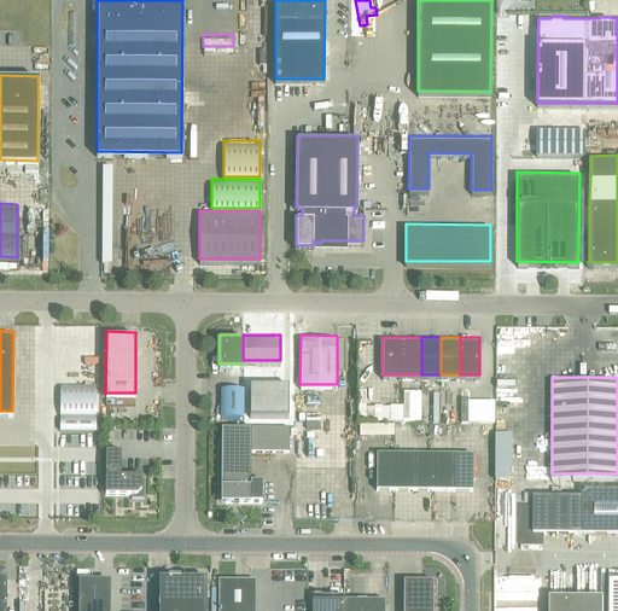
[(95,380),(59,380),(59,409),(95,409),(95,380)]
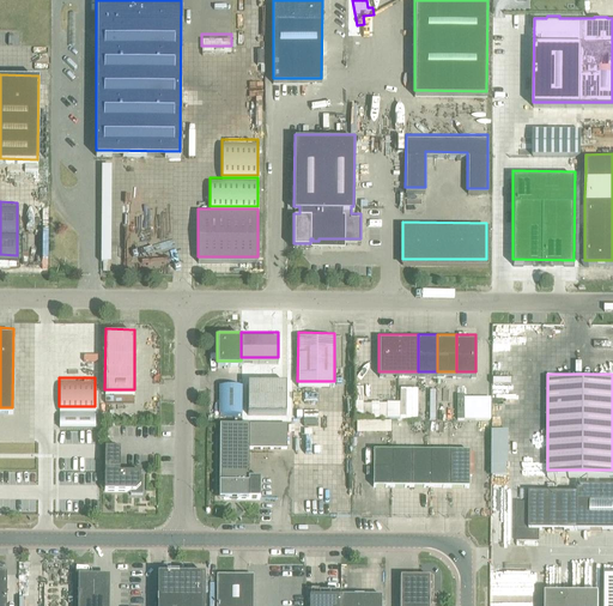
[(285,408),(285,377),(247,377),(247,408),(285,408)]
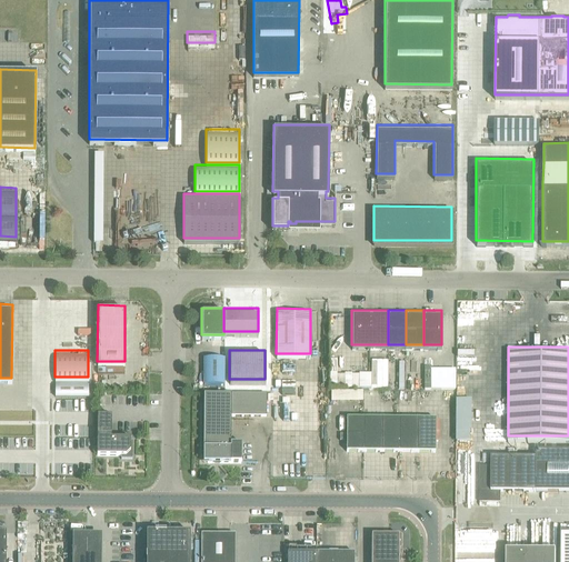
[(223,352),(203,352),(203,379),(223,379),(223,352)]
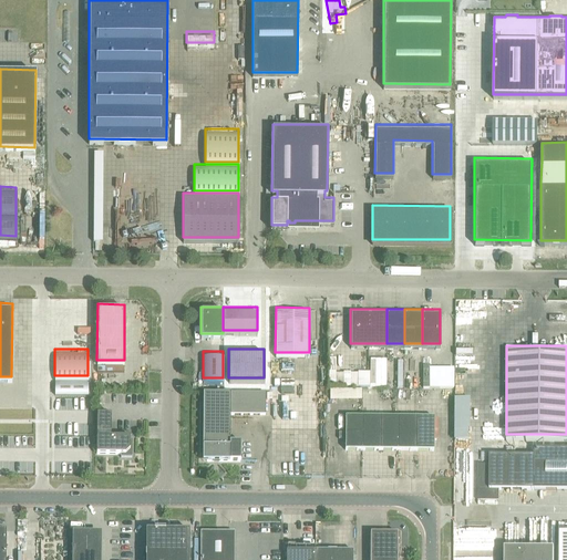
[(382,365),(348,364),(348,379),(389,380),(389,352),(382,352),(382,365)]
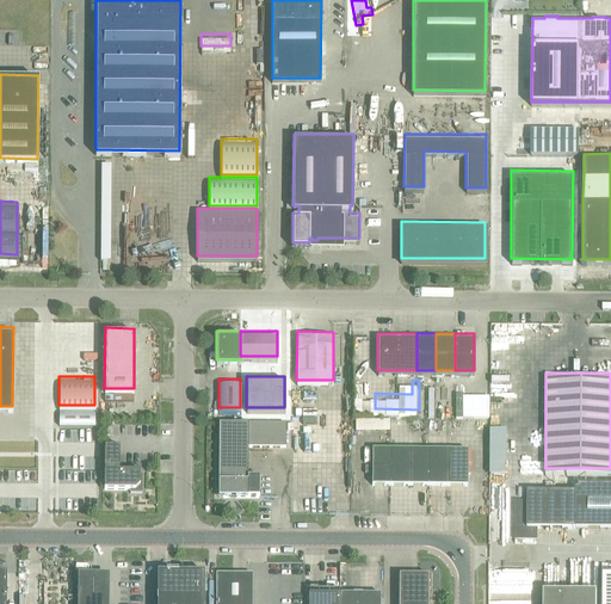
[(259,491),(259,470),(247,470),(247,442),(285,442),(285,418),(218,417),(218,491),(259,491)]
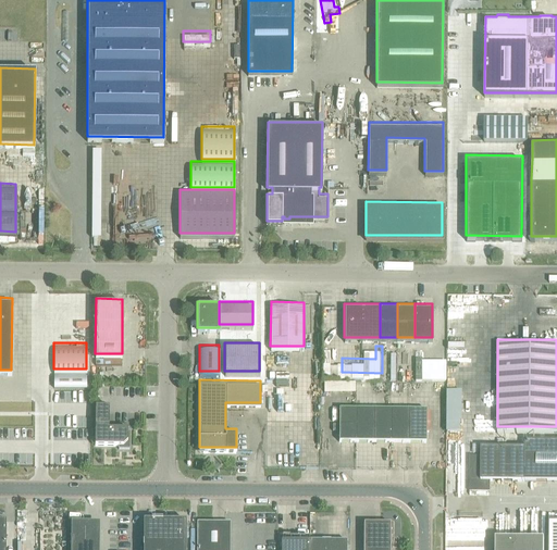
[(52,403),(64,403),(64,389),(53,389),(52,403)]
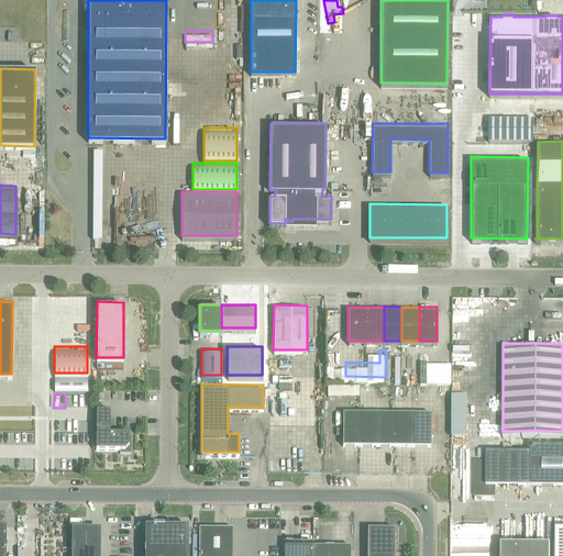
[(89,407),(89,399),(87,399),(87,395),(66,393),(66,407),(89,407)]
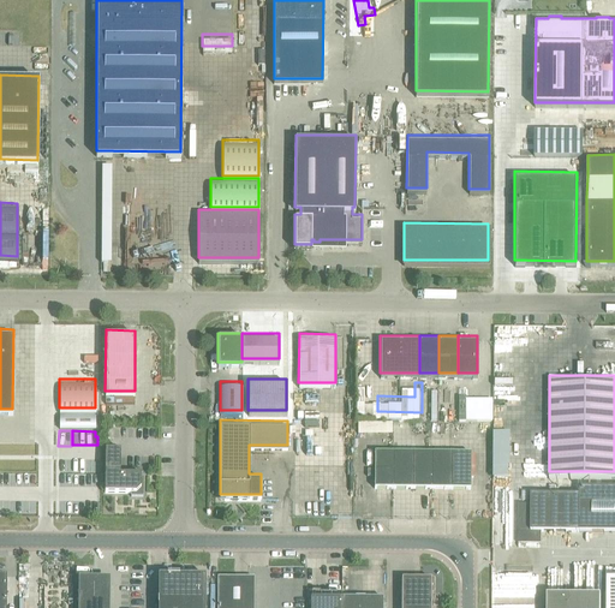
[(57,433),(40,431),(40,446),(55,446),(57,433)]
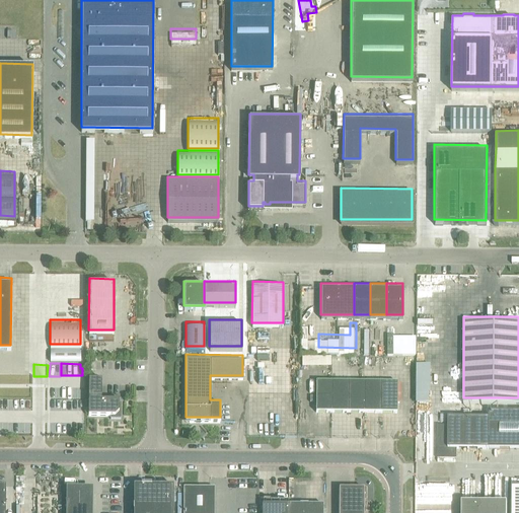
[(109,411),(109,413),(121,414),(121,398),(119,398),(119,395),(100,394),(100,376),(88,376),(88,411),(109,411)]
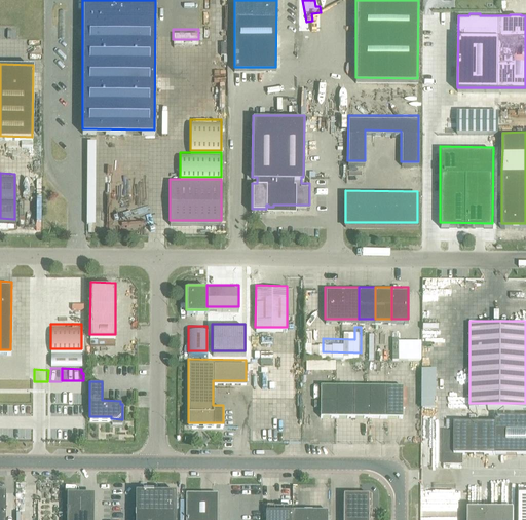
[(336,397),(337,381),(320,381),(320,412),(336,412),(336,397)]
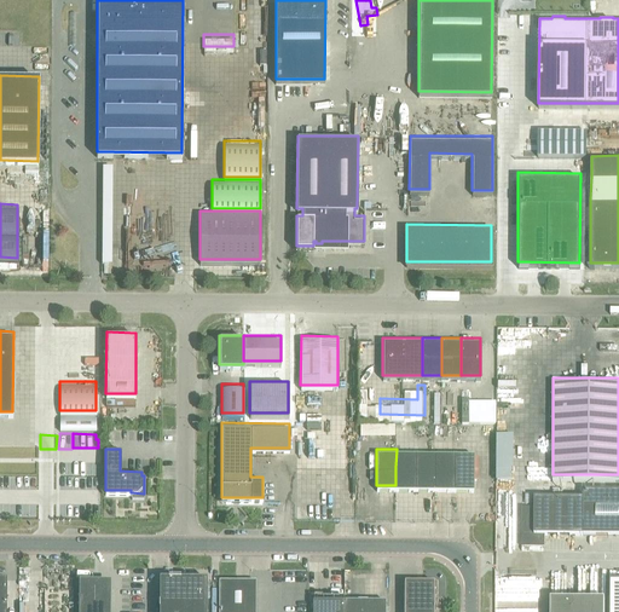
[(397,449),(395,467),(395,485),(415,485),(415,449),(397,449)]
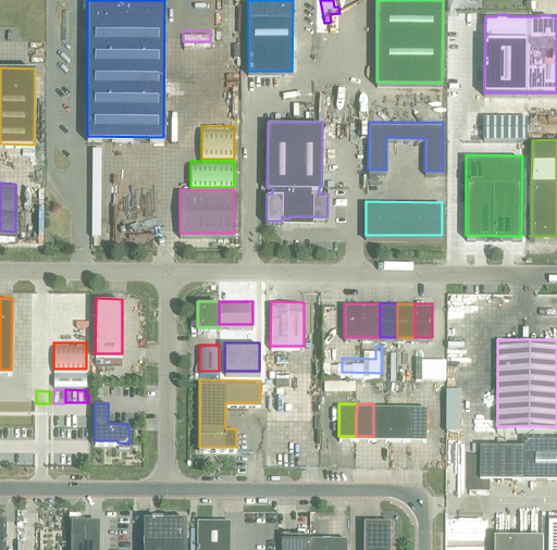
[(373,403),(373,436),(391,437),(391,404),(373,403)]
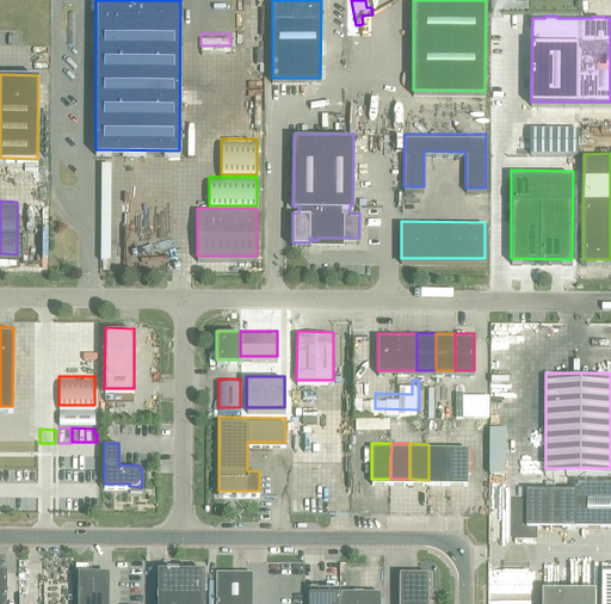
[(448,444),(429,444),(429,480),(448,480),(448,444)]
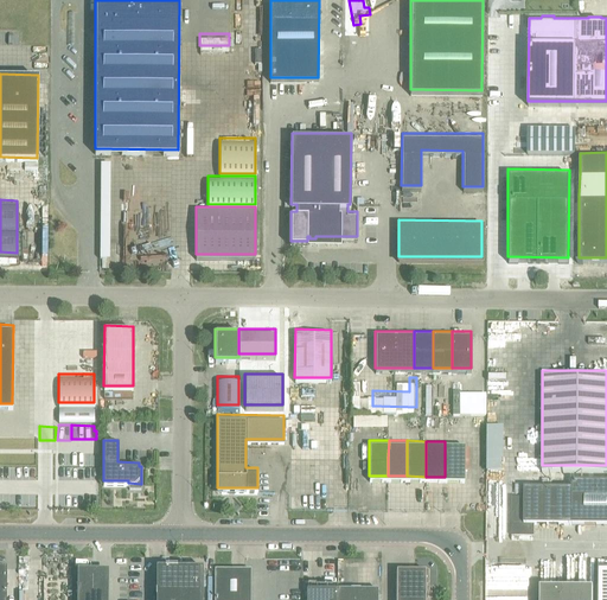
[(445,441),(445,477),(464,477),(464,441),(445,441)]
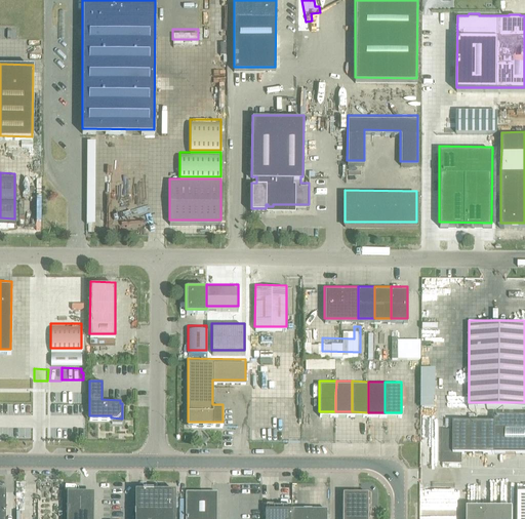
[(442,458),(461,458),(461,448),(494,448),(524,448),(524,410),(494,411),(494,417),(453,416),(452,425),(442,425),(442,458)]
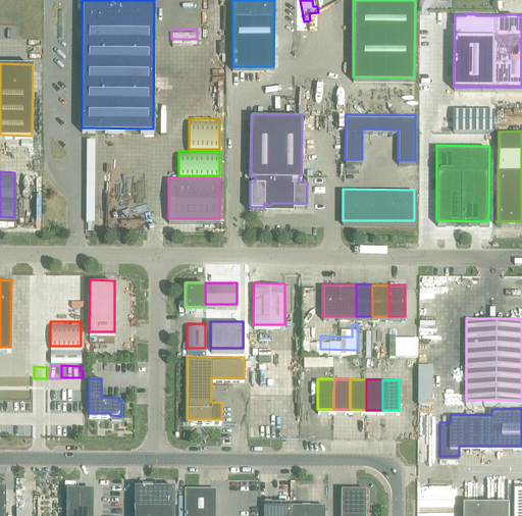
[(236,417),(236,430),(251,430),(251,416),(236,417)]
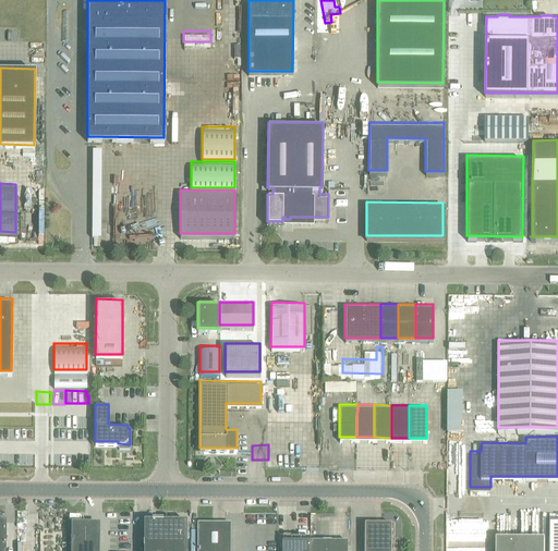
[(450,462),(450,452),(434,452),(434,462),(450,462)]
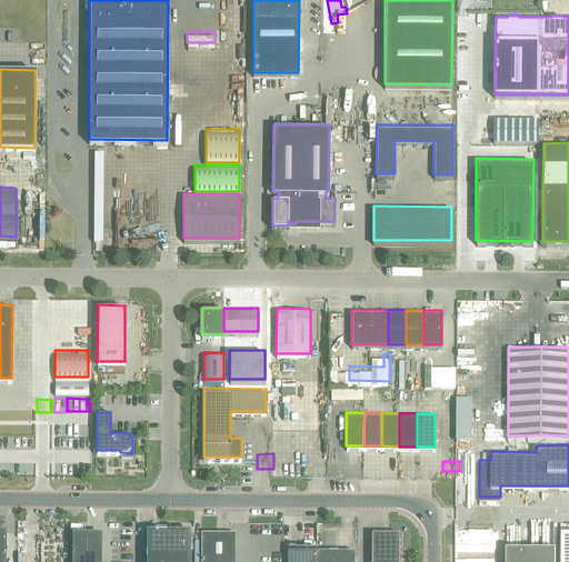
[(148,543),(190,543),(190,527),(189,527),(189,528),(166,528),(166,527),(153,527),(153,528),(148,528),(148,543)]
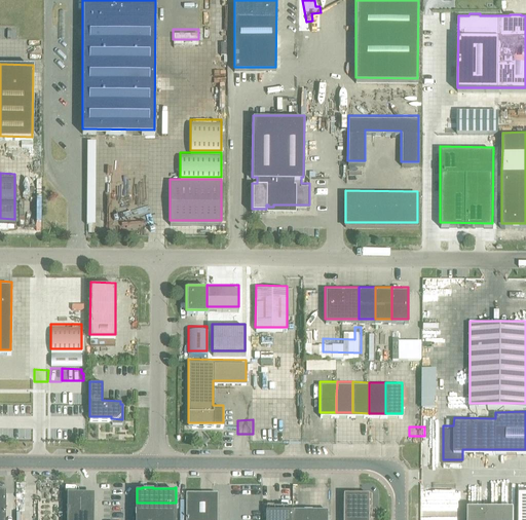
[(185,519),(217,519),(217,488),(185,488),(185,519)]
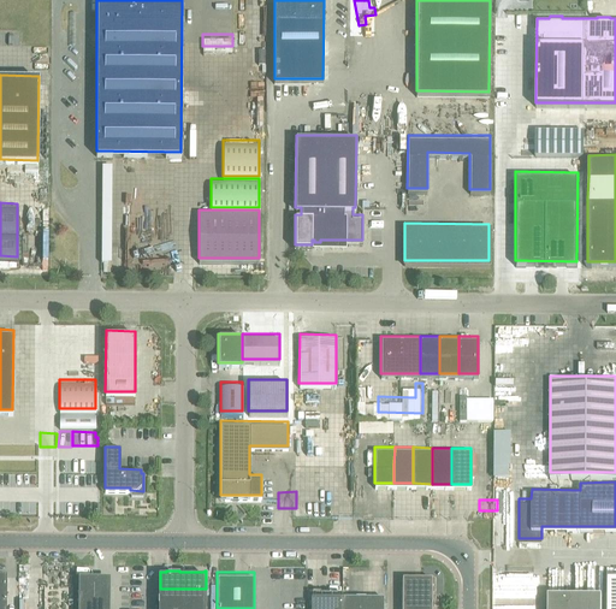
[(80,573),(78,573),(77,608),(106,608),(107,579),(93,579),(93,574),(80,574),(80,573)]
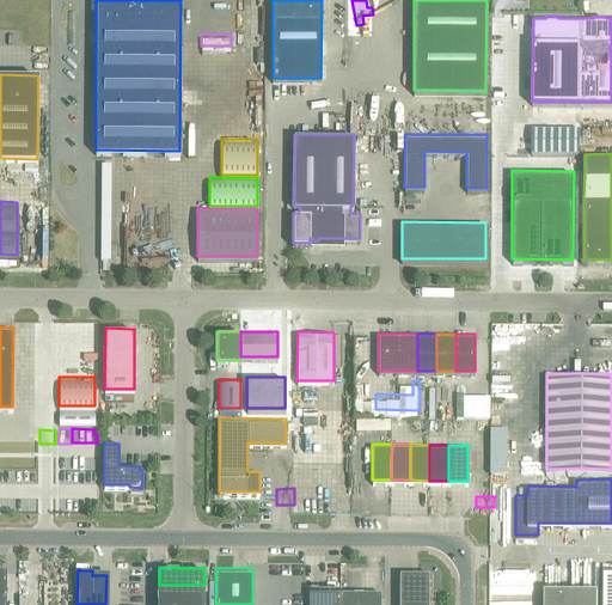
[(428,604),(428,570),(399,570),(398,604),(428,604)]
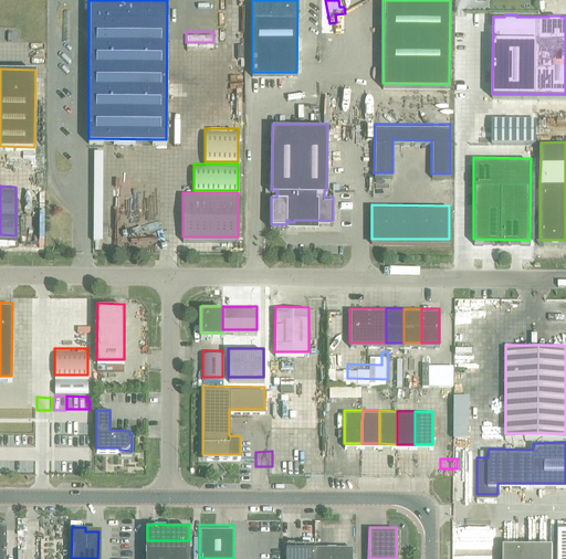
[(147,557),(188,557),(189,540),(147,540),(147,557)]
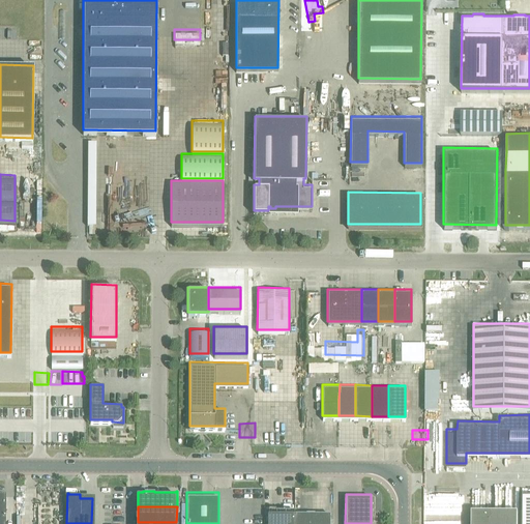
[(471,523),(517,523),(518,508),(471,508),(471,523)]
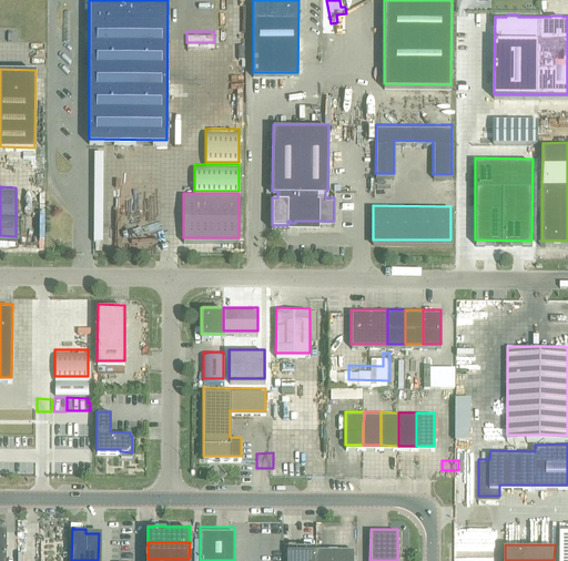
[(314,560),(315,546),(286,546),(286,560),(314,560)]
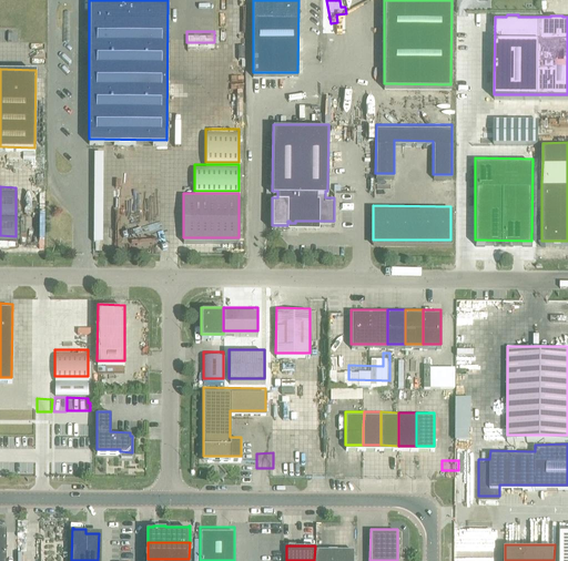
[(353,560),(353,546),(315,546),(314,560),(353,560)]
